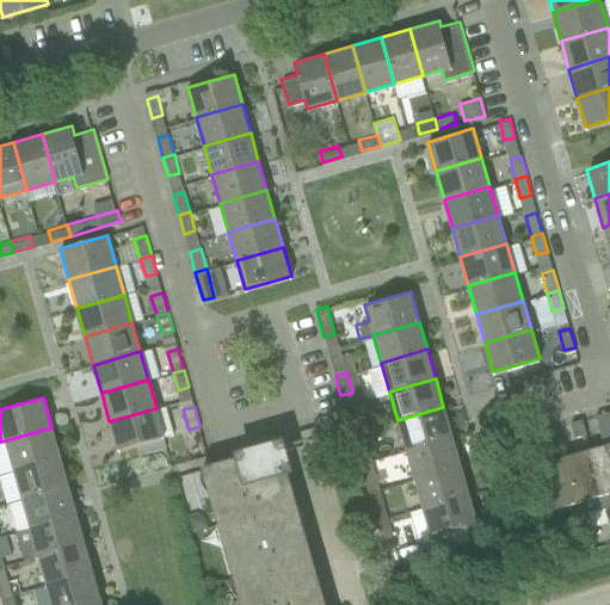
[(451,436),(443,407),(398,420),(405,449),(451,436)]
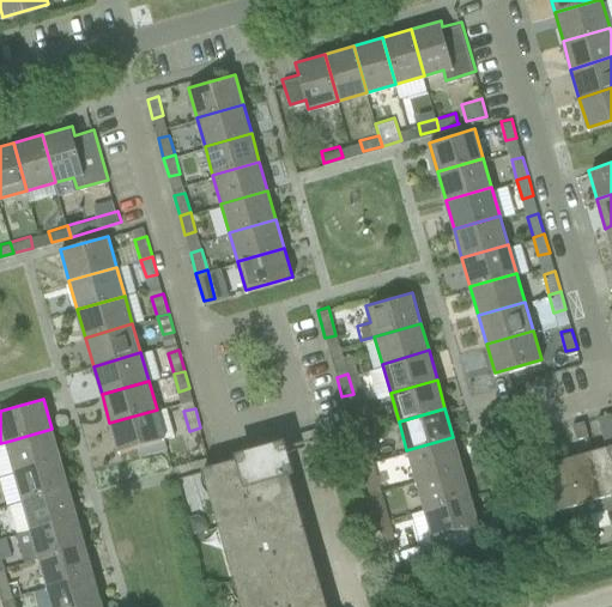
[(167,447),(157,410),(109,423),(117,451),(137,445),(139,455),(167,447)]
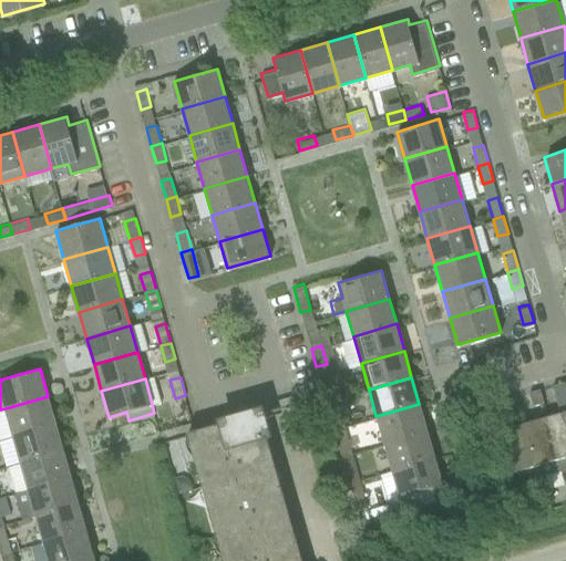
[(565,380),(553,383),(561,411),(565,408),(565,380)]
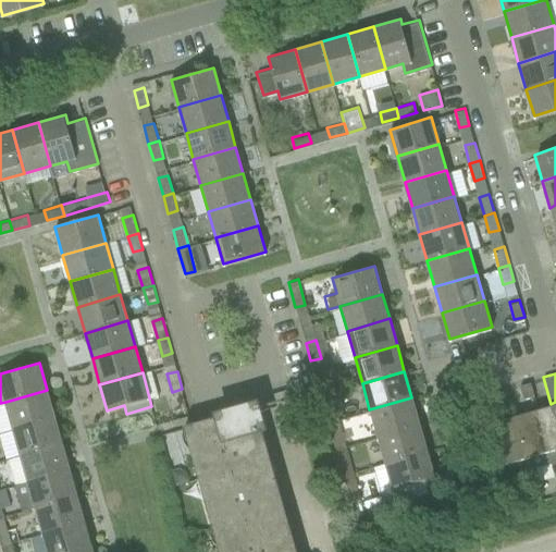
[(331,392),(325,375),(316,378),(320,395),(331,392)]
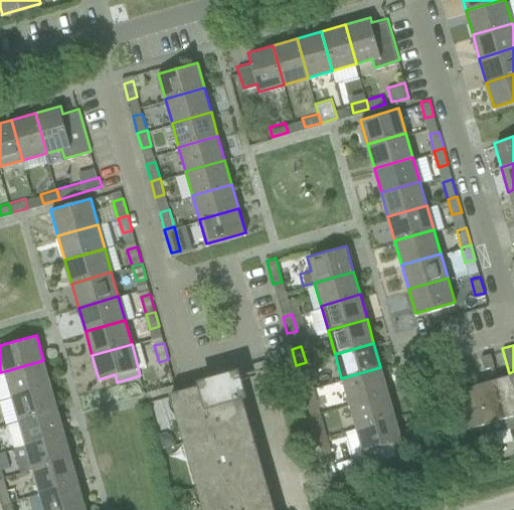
[(483,366),(494,364),(490,351),(479,354),(483,366)]
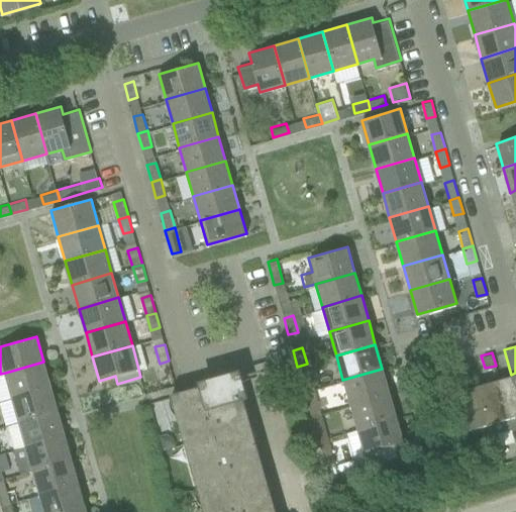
[(462,375),(474,372),(470,359),(458,362),(462,375)]
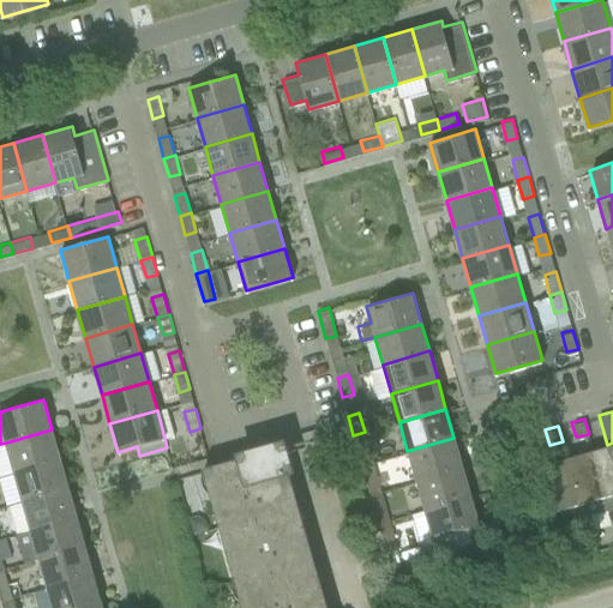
[(60,458),(52,429),(6,443),(14,470),(60,458)]
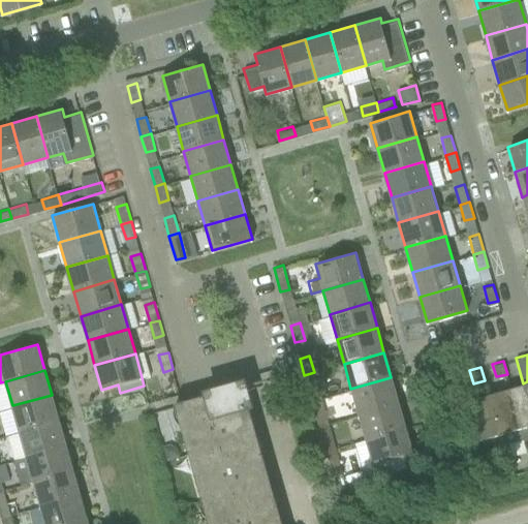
[(318,389),(314,372),(304,375),(309,392),(318,389)]
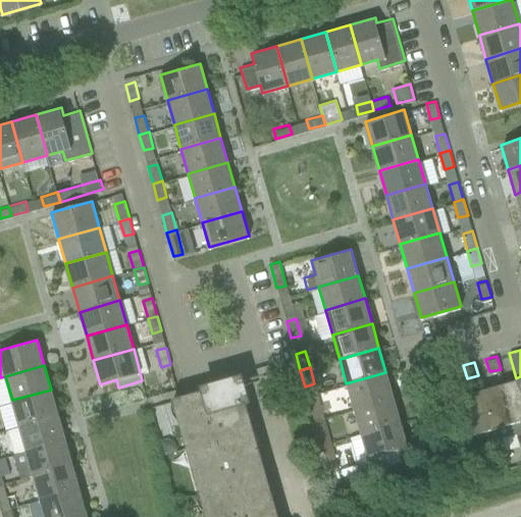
[(393,397),(385,372),(346,383),(353,408),(393,397)]
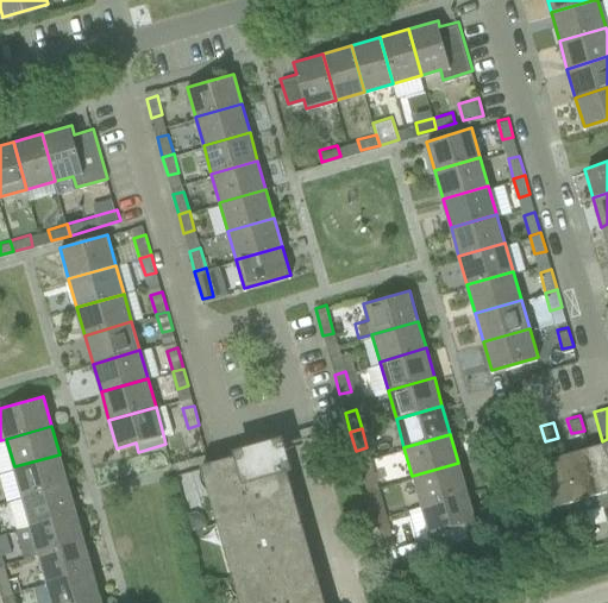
[(607,439),(602,441),(588,446),(605,503),(607,502),(607,439)]
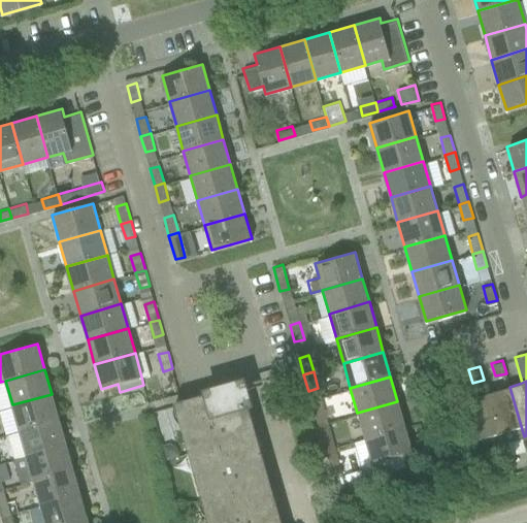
[(281,522),(260,447),(249,406),(248,407),(245,398),(236,401),(232,387),(173,403),(207,522),(281,522)]
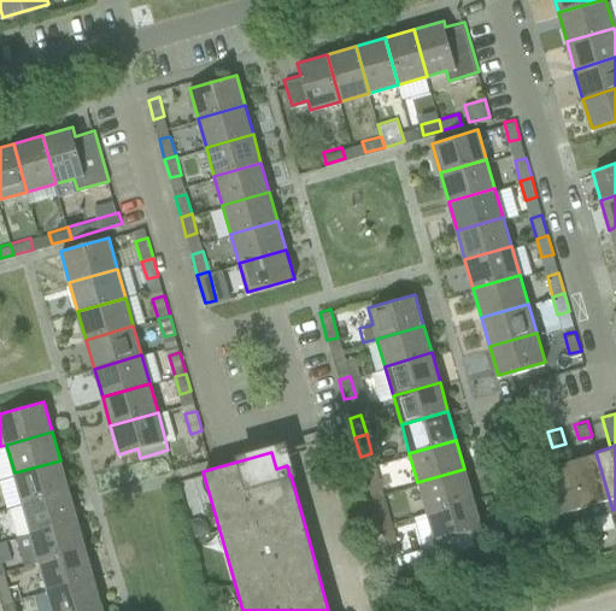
[(612,510),(596,452),(569,459),(582,506),(586,517),(612,510)]
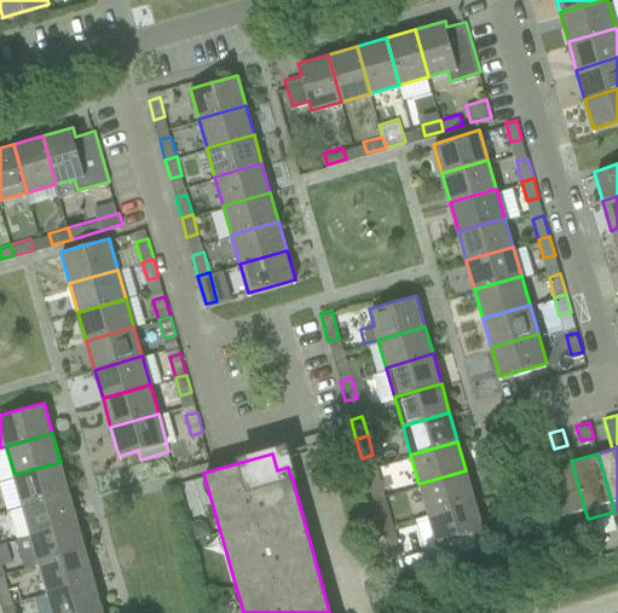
[(584,508),(571,461),(543,469),(556,515),(584,508)]
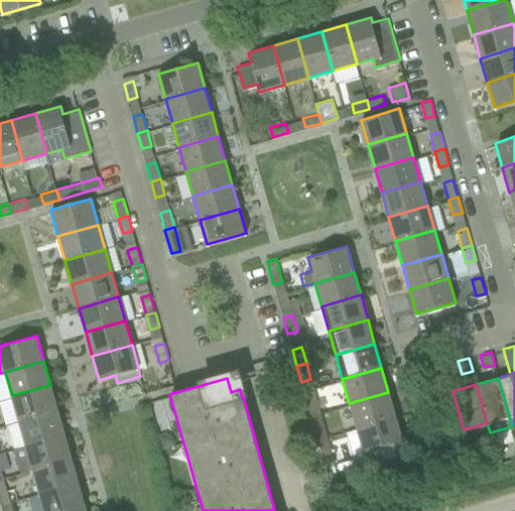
[(57,409),(50,385),(12,395),(19,420),(57,409)]
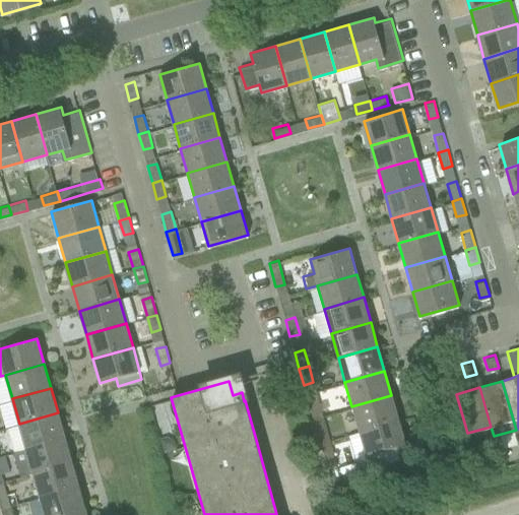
[(398,420),(391,395),(351,406),(359,431),(398,420)]
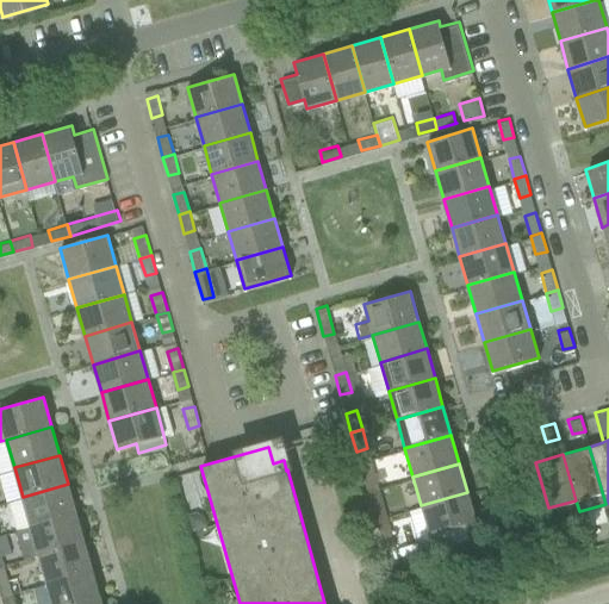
[(379,486),(373,467),(361,469),(367,490),(379,486)]
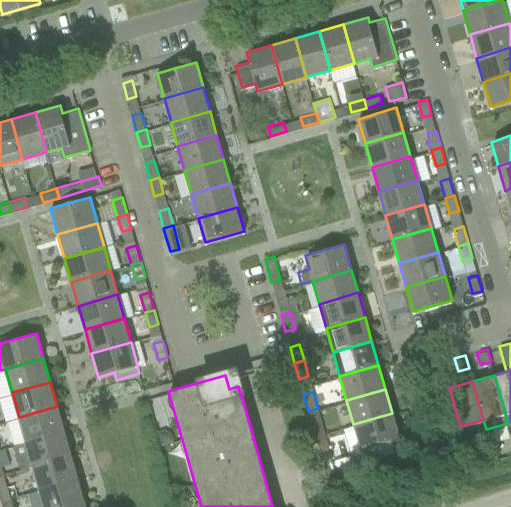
[(64,430),(57,406),(19,417),(25,441),(64,430)]
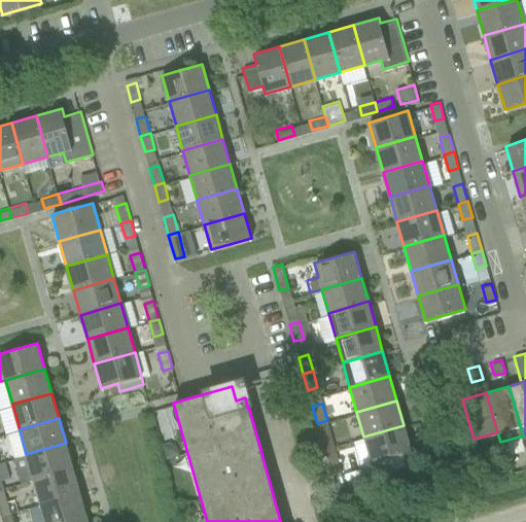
[(331,437),(327,420),(317,423),(322,439),(331,437)]
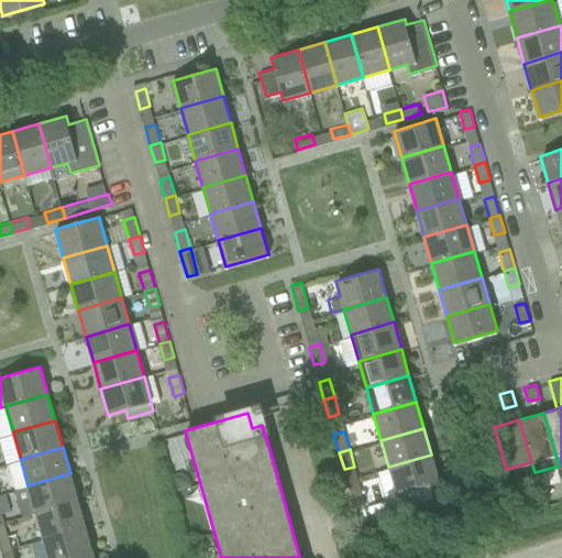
[(439,481),(431,455),(388,467),(396,493),(439,481)]
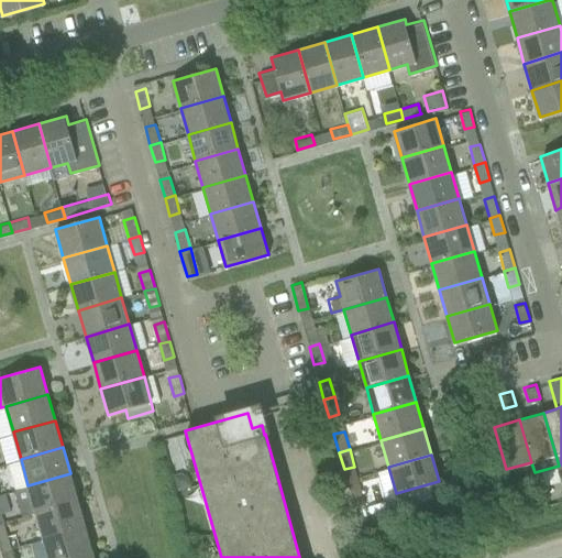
[(28,485),(15,489),(23,515),(35,512),(78,500),(70,473),(28,485)]
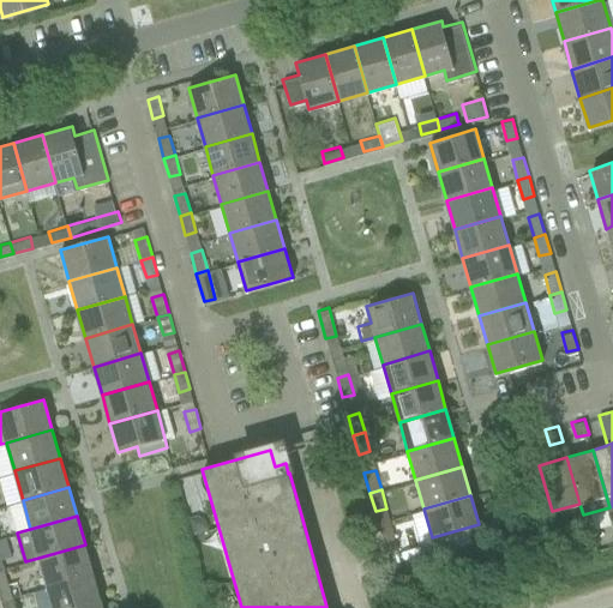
[(397,547),(392,528),(380,531),(386,551),(397,547)]
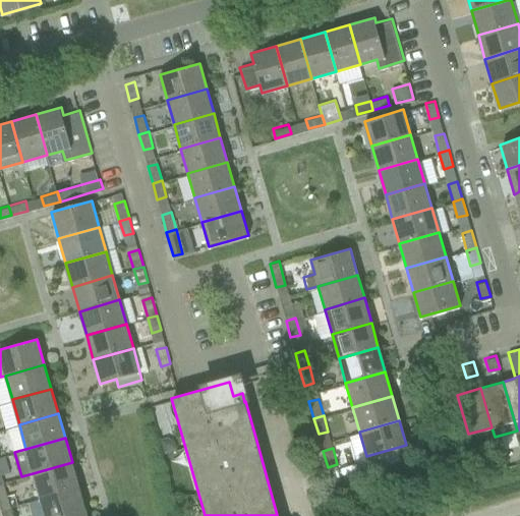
[(78,485),(72,462),(33,473),(40,497),(78,485)]
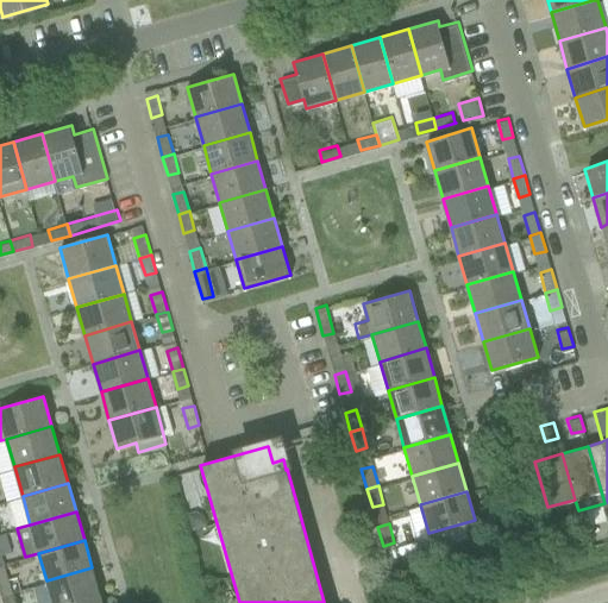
[(76,602),(100,596),(92,567),(46,580),(52,602),(76,602)]
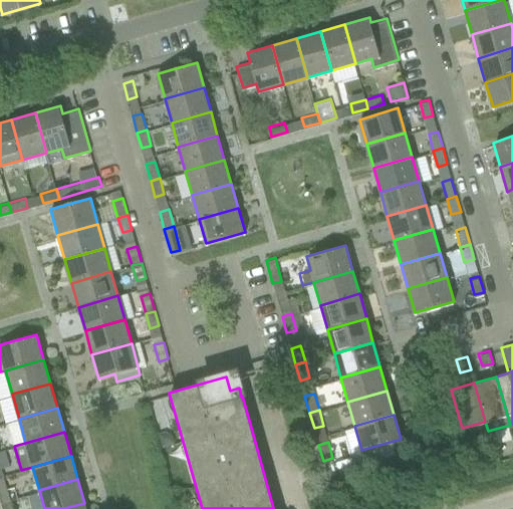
[(9,499),(5,483),(0,484),(0,500),(0,501),(9,499)]
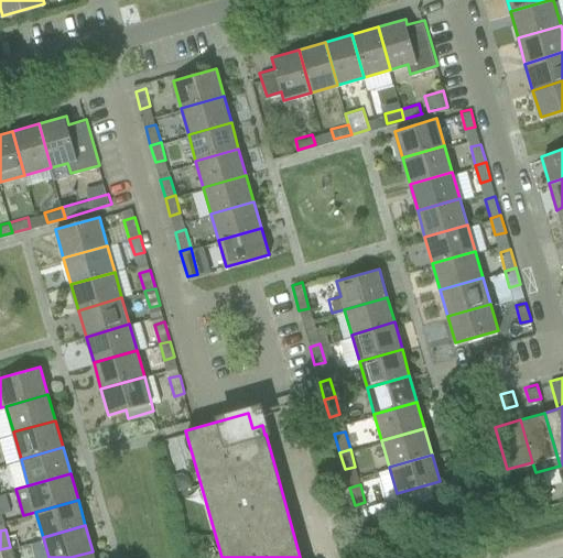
[(13,557),(10,547),(0,549),(2,557),(13,557)]
